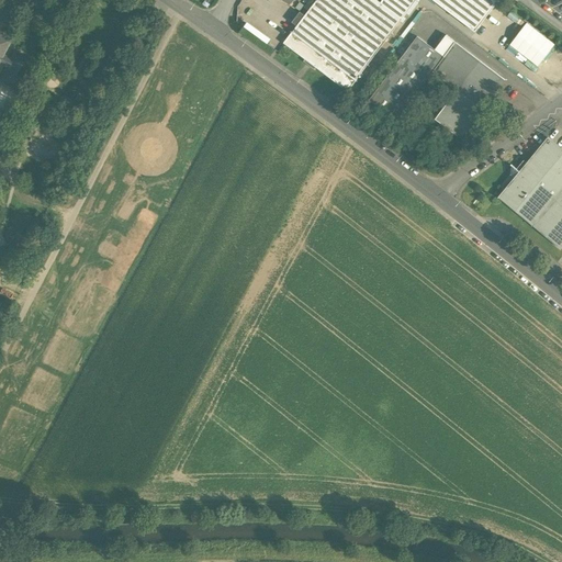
[(380,2),(375,0),(316,0),(284,43),(347,91),(402,19),(380,2)]
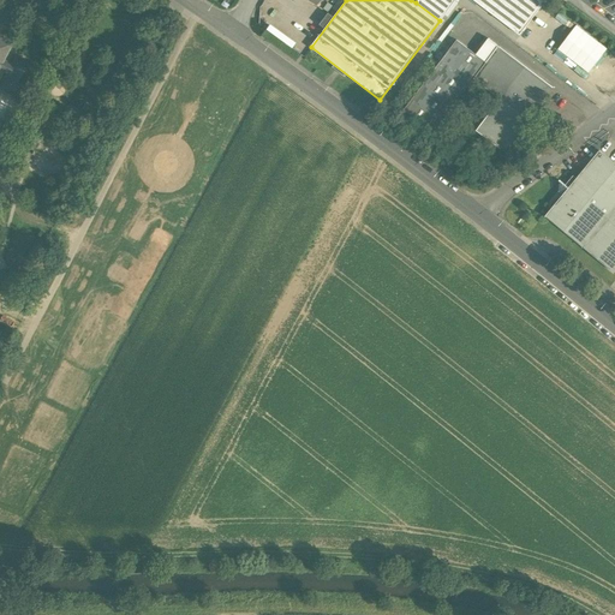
[(544,3),(541,0),(418,0),(416,3),(440,21),(445,15),(454,0),(473,0),(520,35),(544,3)]
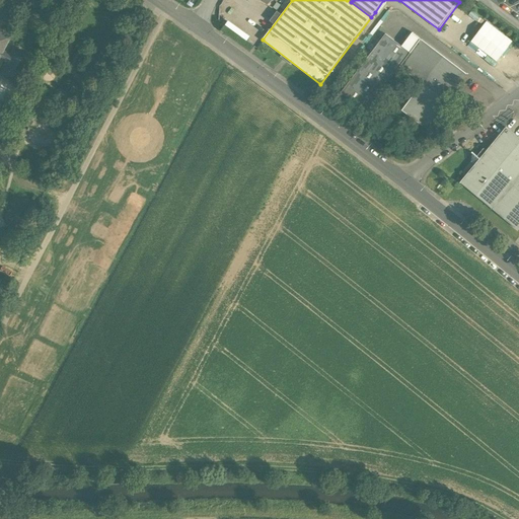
[(226,26),(248,41),(251,34),(229,21),(226,26)]
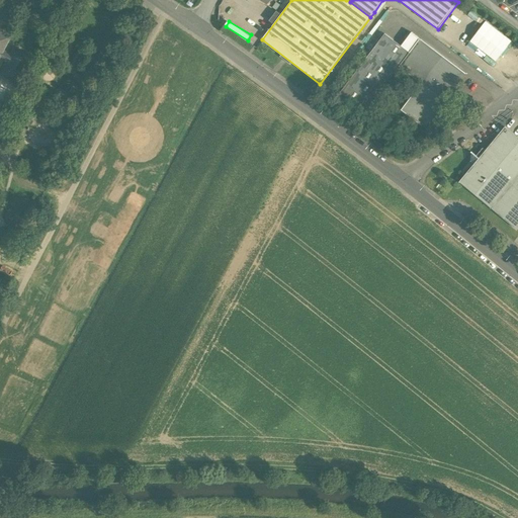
[(469,41),(496,62),(511,41),(485,21),(469,41)]
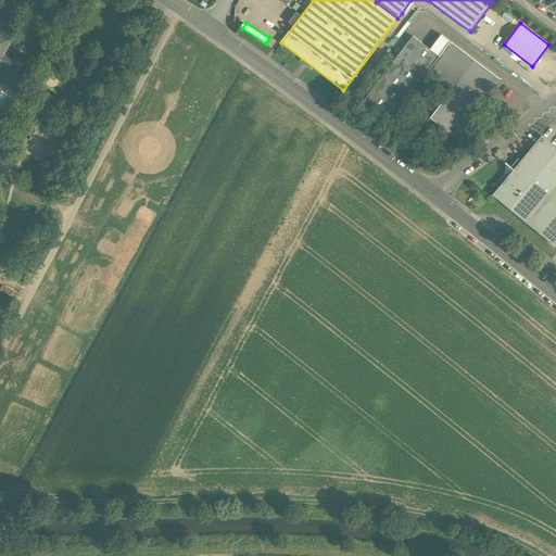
[(451,42),(442,35),(430,50),(439,57),(451,42)]
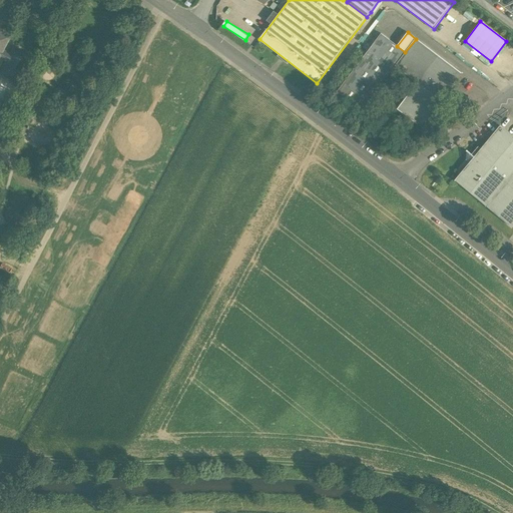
[(0,53),(2,50),(8,38),(0,33),(0,53)]
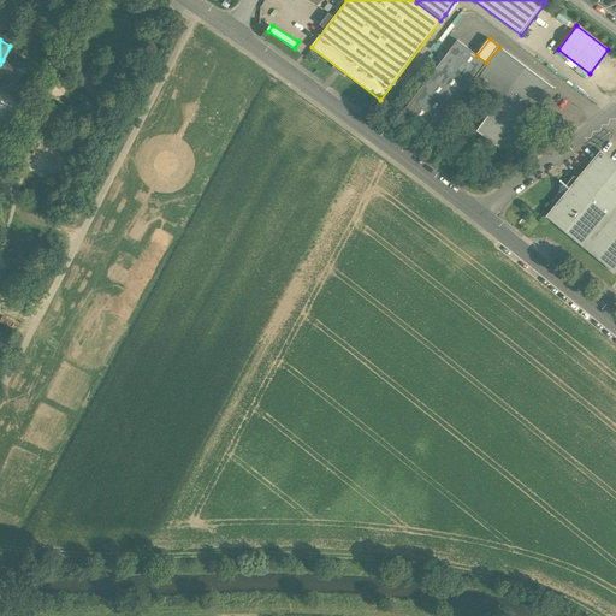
[(477,55),(457,40),(404,110),(433,132),(475,78),(486,63),(477,55)]
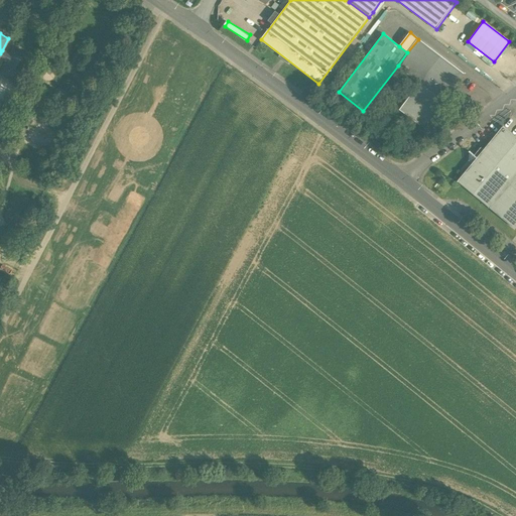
[(418,39),(407,52),(398,66),(419,84),(440,56),(418,39)]
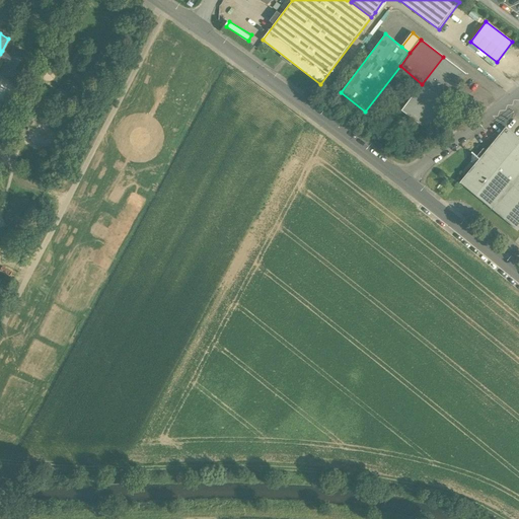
[(14,50),(11,56),(2,51),(0,54),(0,57),(8,62),(2,74),(20,83),(32,59),(14,50)]
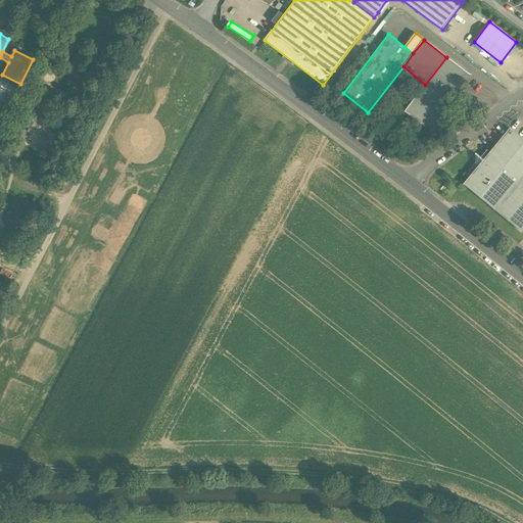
[(425,85),(405,111),(429,130),(470,76),(446,57),(425,85)]
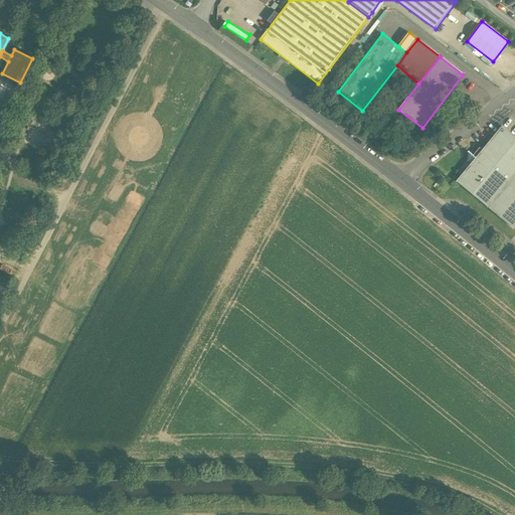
[(480,147),(473,155),(468,151),(469,152),(468,160),(468,161),(460,171),(463,173),(456,181),(457,182),(458,181),(488,206),(514,173),(514,137),(501,126),(482,149),(480,147)]
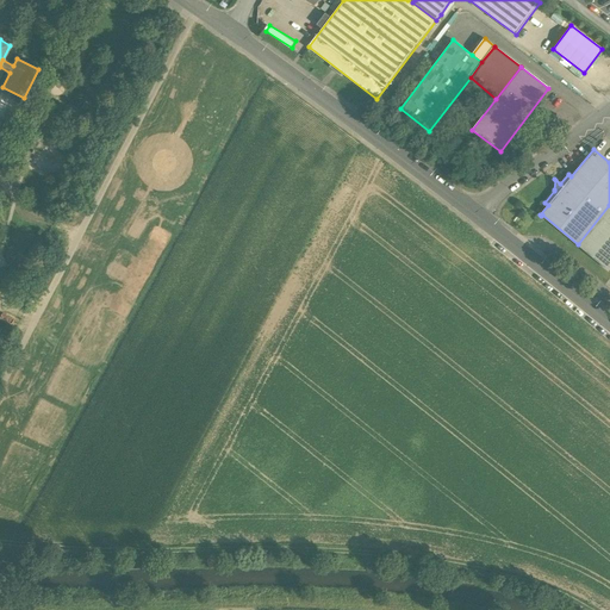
[(609,205),(578,244),(608,269),(609,266),(609,205)]
